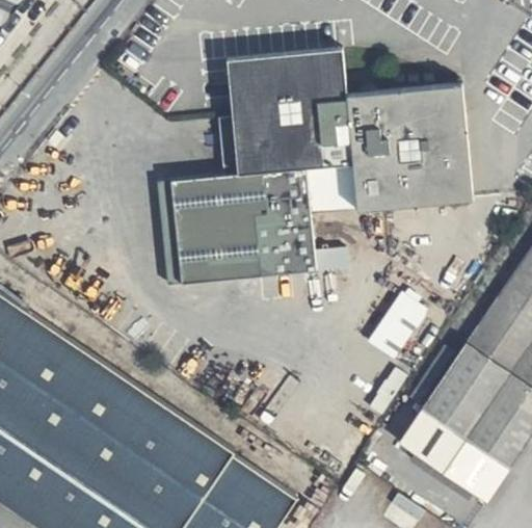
[(0,0),(0,30),(22,0),(0,0)]
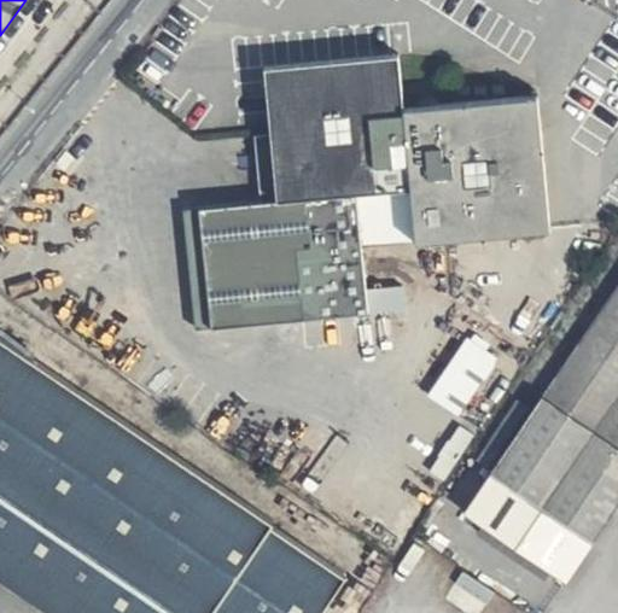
[(403,112),(396,54),(260,66),(267,128),(275,203),(181,216),(194,332),(366,314),(356,202),(410,196),(417,251),(555,235),(541,97),(403,112)]
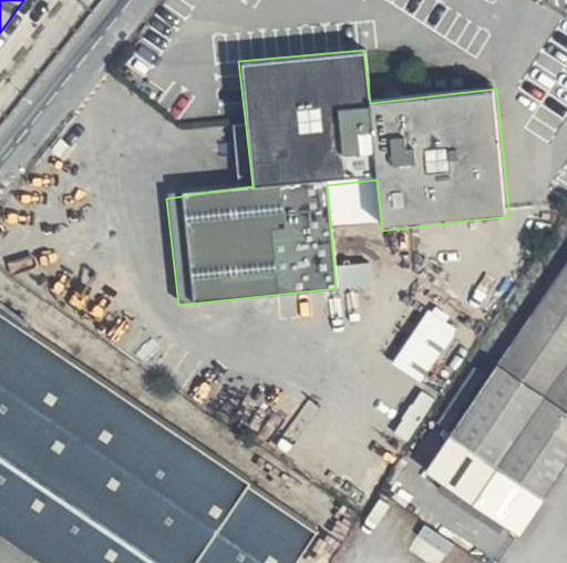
[(566,470),(566,264),(424,472),(524,538),(566,470)]
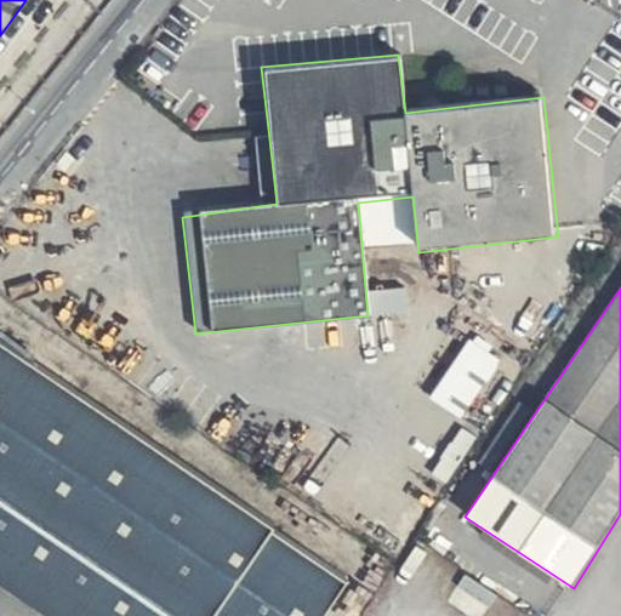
[(499,363),(469,343),(431,401),(459,421),(499,363)]
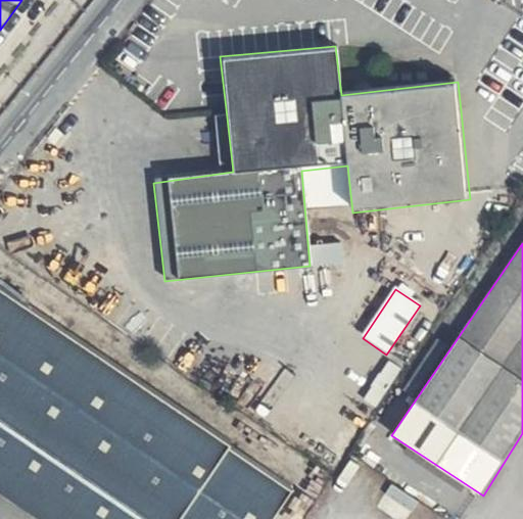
[(268,518),(288,488),(0,292),(0,518),(268,518)]
